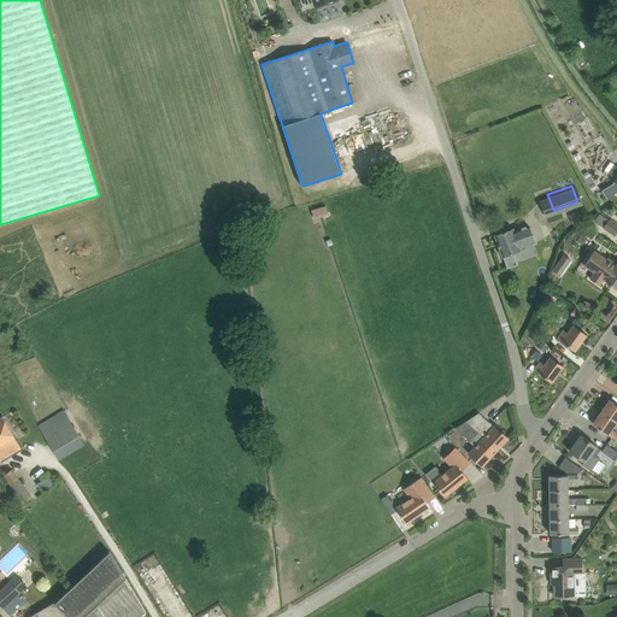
[(613,194),(609,187),(603,191),(607,199),(613,194)]
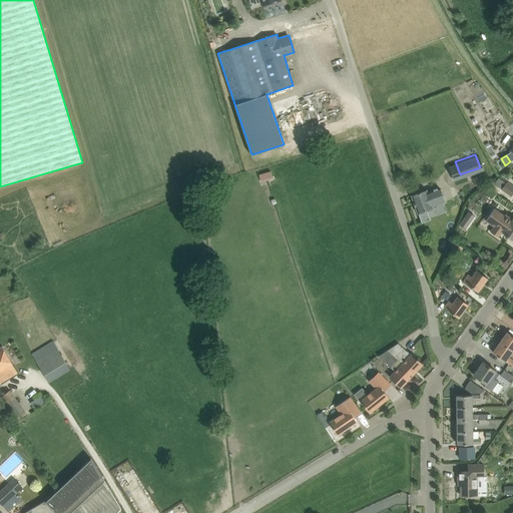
[(271,170),(260,174),(262,180),(273,176),(271,170)]
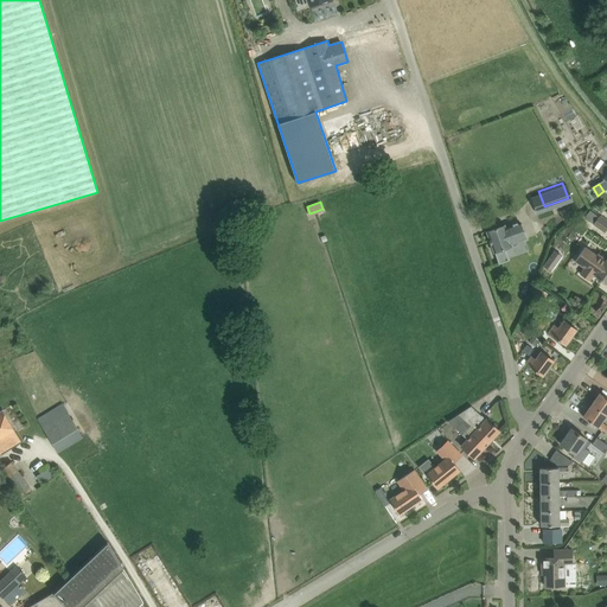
[(587,219),(594,224),(599,216),(600,215),(594,210),(587,219)]
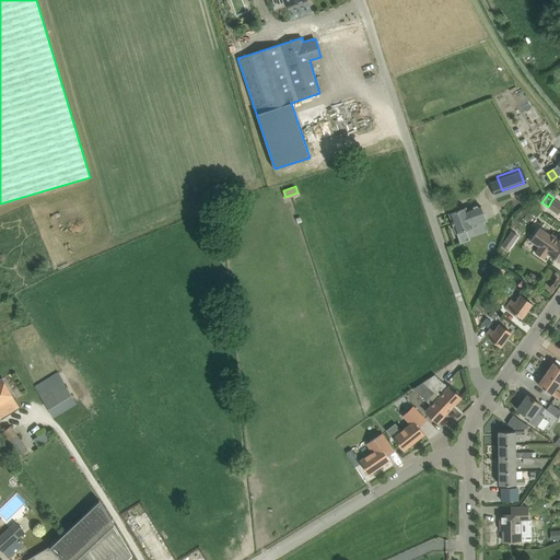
[(559,210),(559,203),(552,199),(548,207),(558,213),(559,210)]
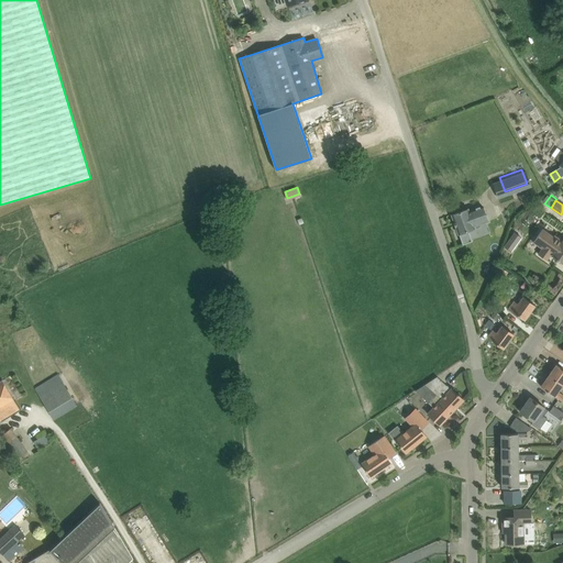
[(468,211),(468,209),(452,214),(459,234),(460,233),(463,244),(473,241),(468,231),(475,229),(474,227),(488,221),(483,206),(468,211)]
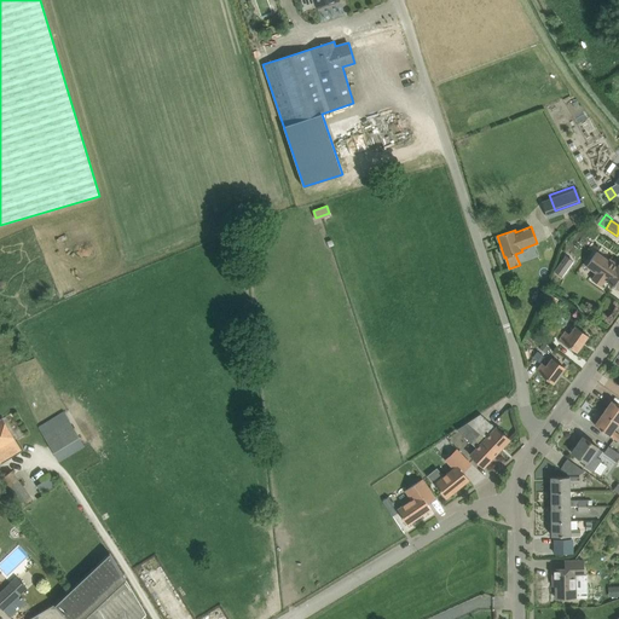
[(601,285),(606,279),(618,289),(618,262),(617,266),(596,250),(585,266),(596,273),(593,279),(601,285)]
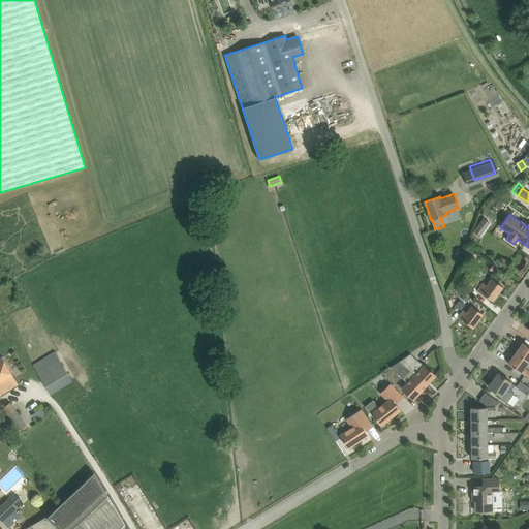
[(467,249),(463,255),(465,256),(461,262),(469,268),(477,256),(467,249)]
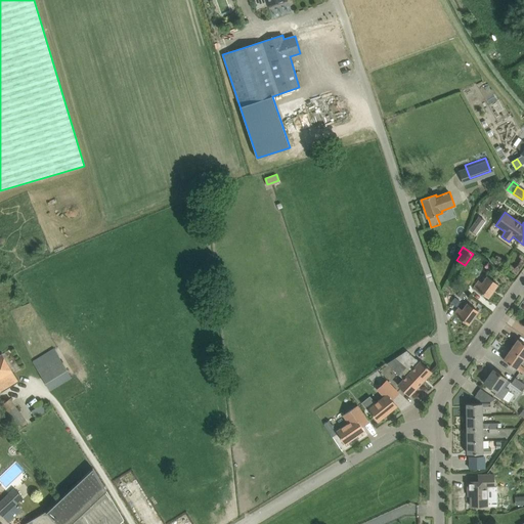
[(469,271),(466,270),(461,277),(471,285),(476,277),(475,276),(480,269),(473,265),(469,271)]
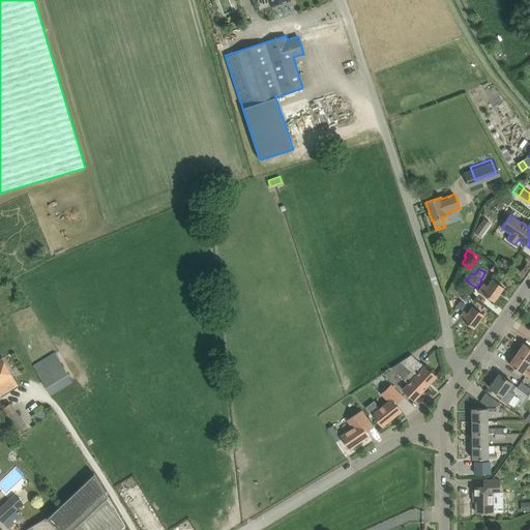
[(484,284),(479,291),(494,301),(504,288),(493,280),(488,287),(484,284)]
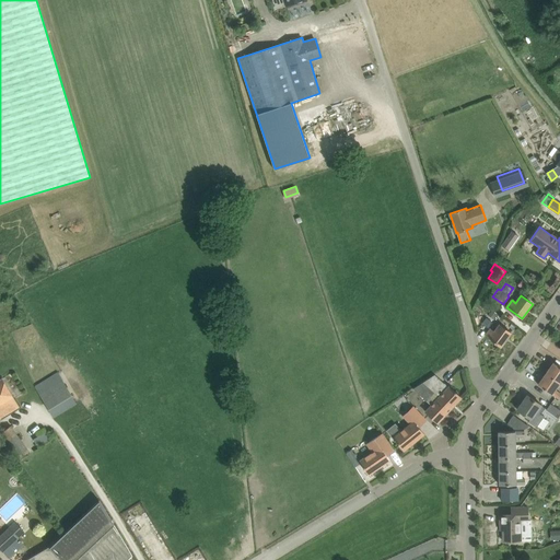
[(493,319),(498,313),(492,310),(488,315),(493,319)]
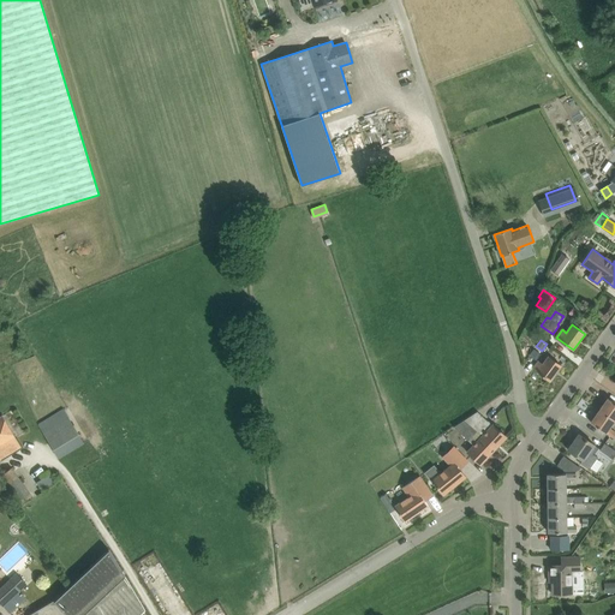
[(543,364),(539,360),(533,369),(550,381),(561,365),(549,356),(543,364)]
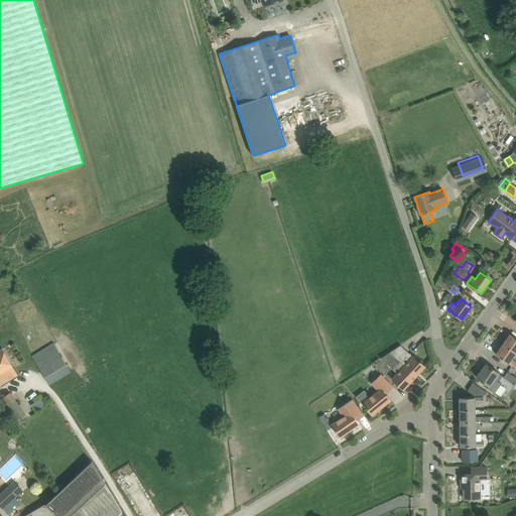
[(503,345),(515,353),(515,352),(515,338),(510,334),(503,345)]
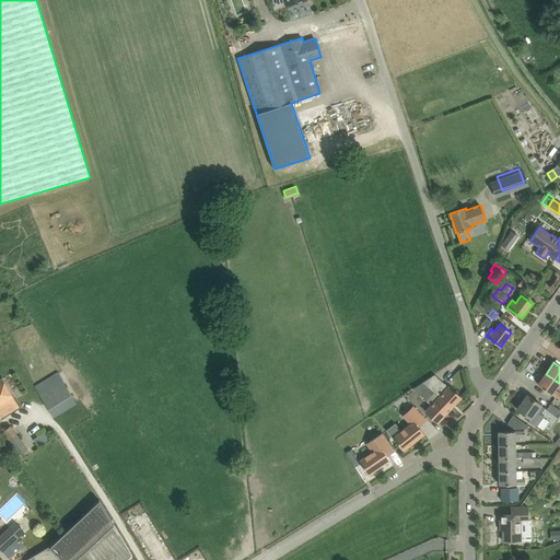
[(51,417),(76,405),(60,372),(35,384),(51,417)]
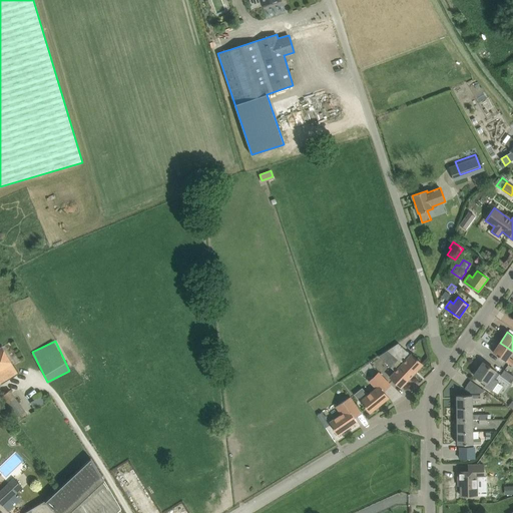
[(413,374),(423,364),(412,354),(411,355),(406,351),(399,343),(389,350),(399,360),(404,364),(413,374)]
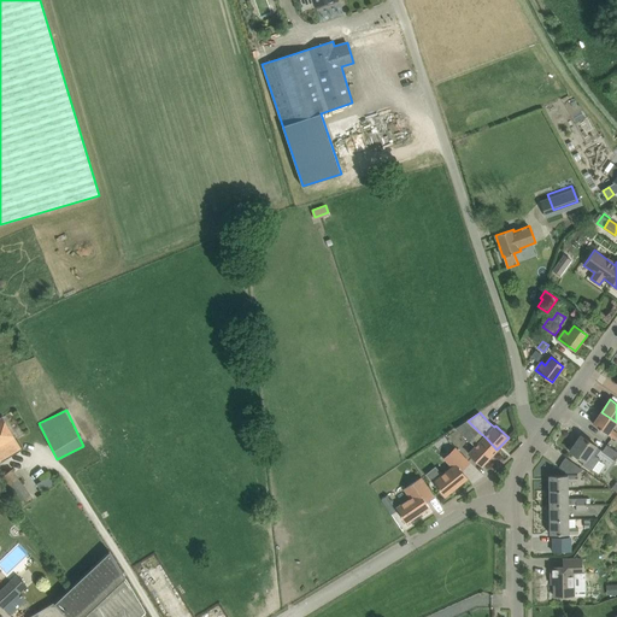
[(593,423),(616,440),(616,439),(616,433),(611,429),(616,422),(601,412),(593,423)]
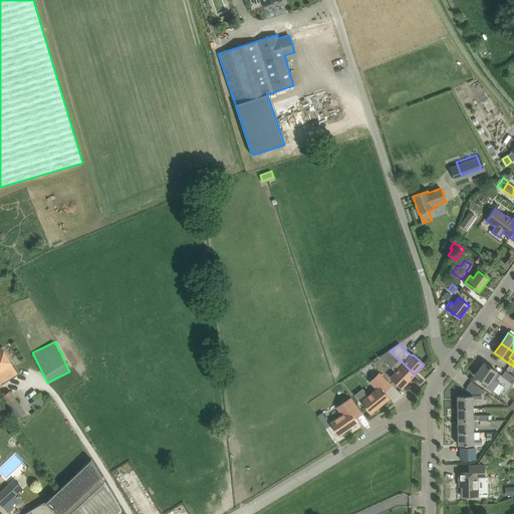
[(0,383),(18,372),(2,347),(0,347),(0,383)]
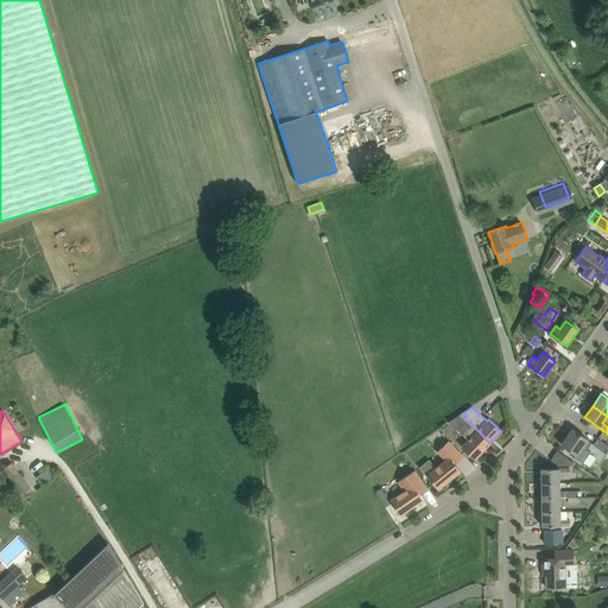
[(461,415),(449,422),(469,441),(463,447),(475,458),(489,443),(479,431),(473,426),(461,415)]
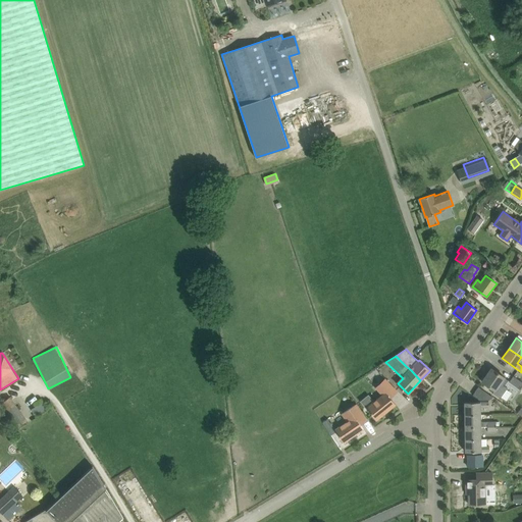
[(482,381),(494,390),(500,383),(504,386),(508,380),(491,369),(482,381)]
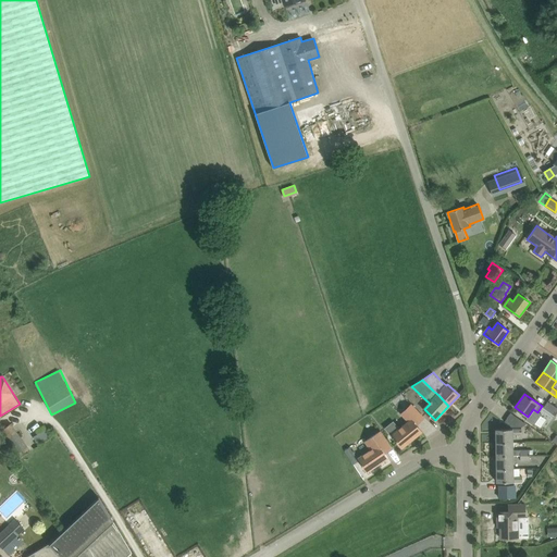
[(543,407),(556,416),(556,407),(547,401),(543,407)]
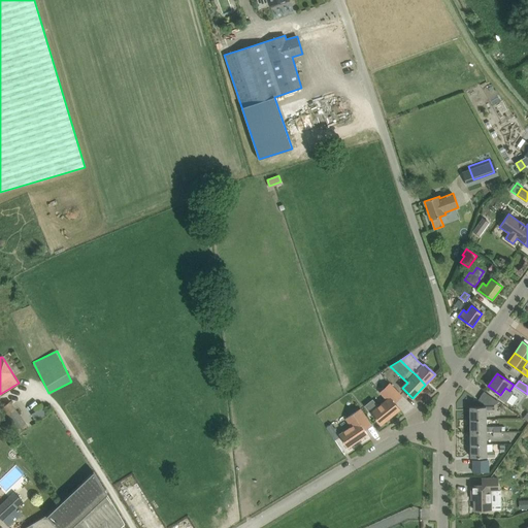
[(487,405),(493,397),(484,391),(479,399),(487,405)]
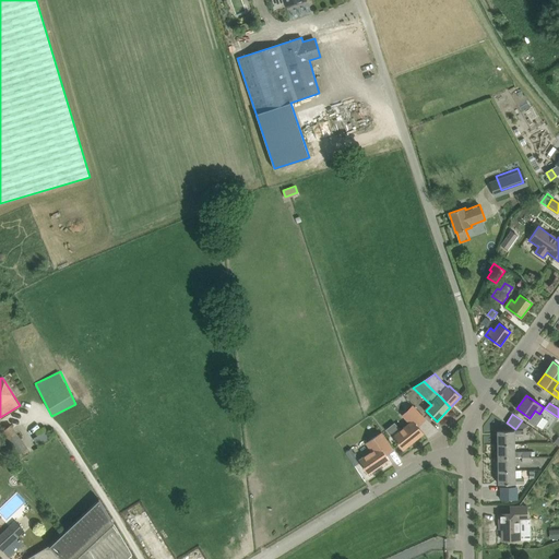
[(413,420),(393,437),(403,450),(424,432),(413,420)]
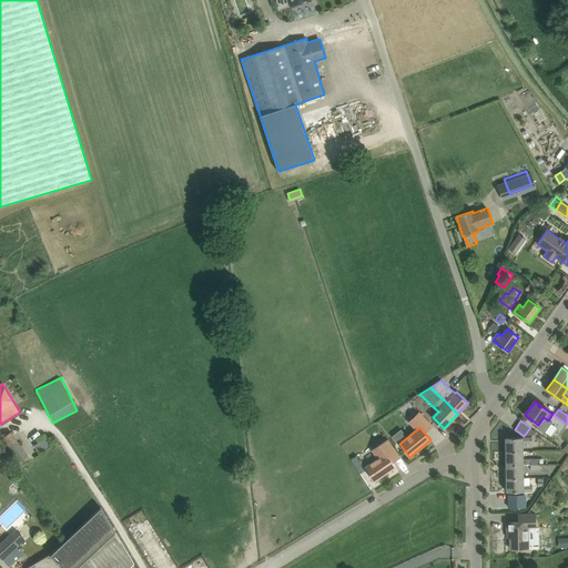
[(16,463),(28,455),(12,433),(0,440),(16,463)]
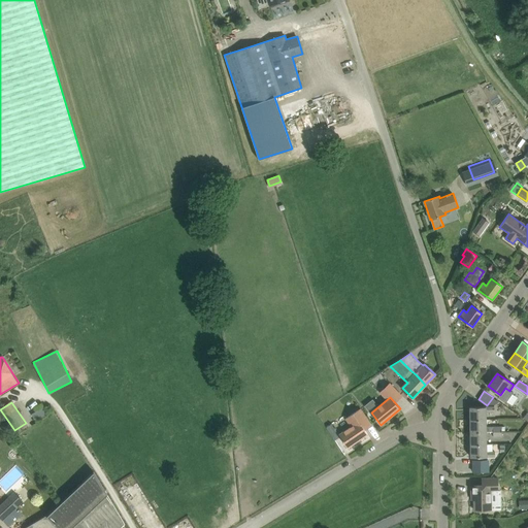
[(470,406),(470,420),(486,420),(486,413),(495,413),(494,406),(470,406)]
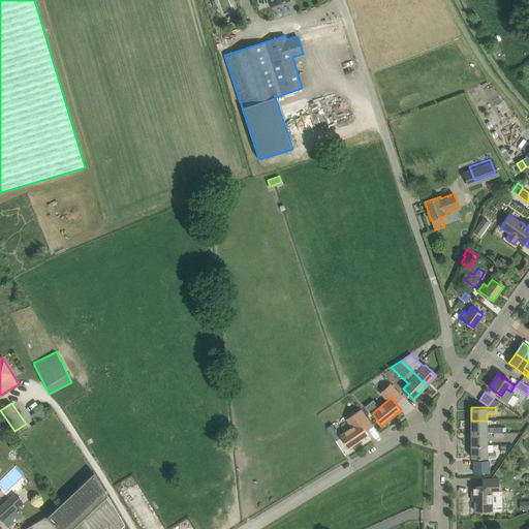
[(48,415),(43,408),(32,415),(36,423),(48,415)]
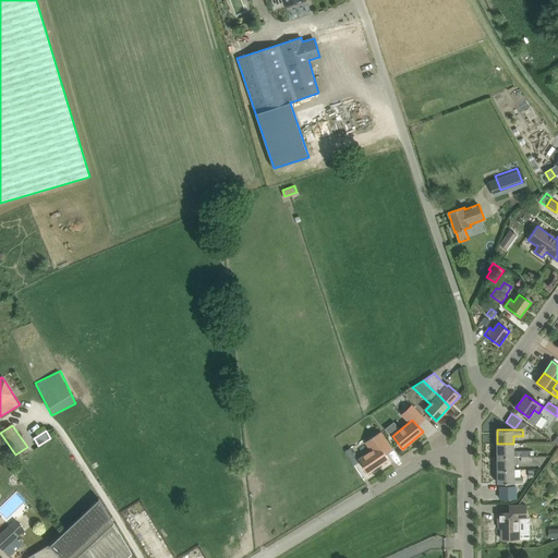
[(392,449),(387,439),(380,432),(365,443),(371,450),(358,459),(367,473),(388,458),(386,453),(392,449)]
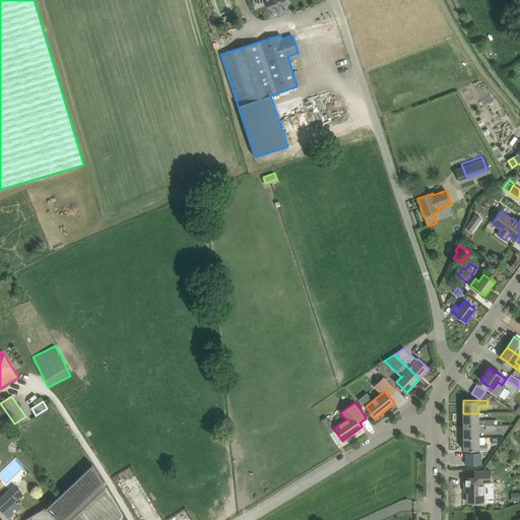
[(463,426),(468,426),(479,426),(478,413),(463,413),(463,426)]
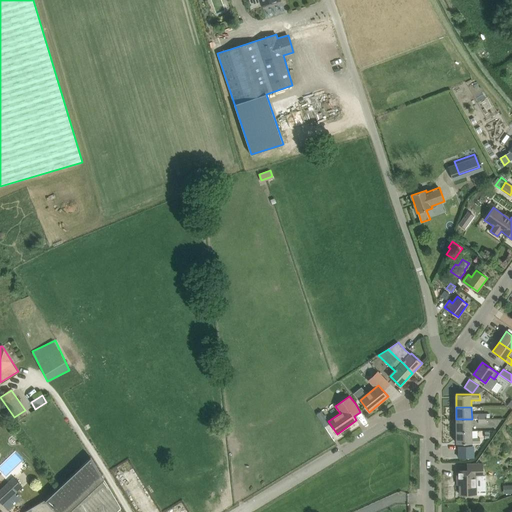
[(456,419),(456,431),(472,431),(472,419),(461,419),(456,419)]
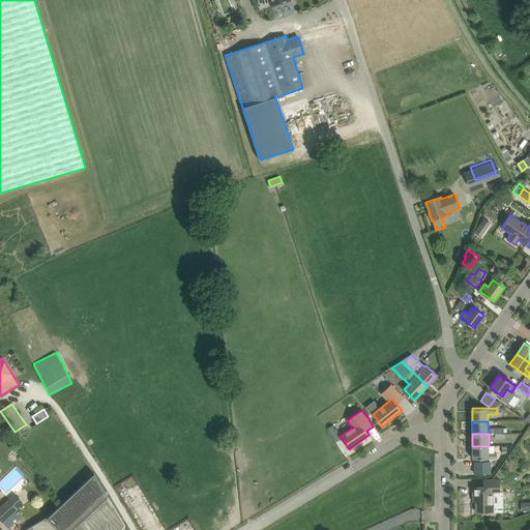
[(473,459),(478,459),(497,460),(497,454),(489,454),(489,446),(472,446),(473,459)]
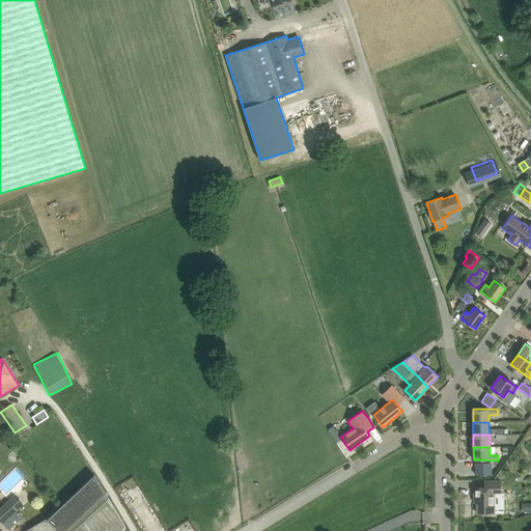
[(72,530),(75,529),(77,530),(103,530),(104,530),(101,526),(105,523),(110,529),(111,528),(113,530),(120,530),(126,527),(94,474),(62,504),(51,514),(47,520),(26,530),(72,530)]
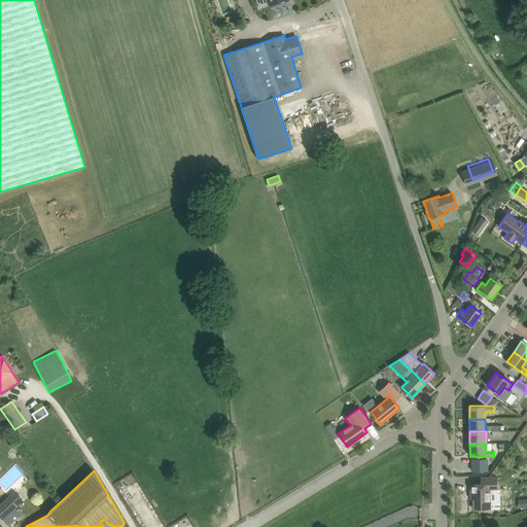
[(473,508),(479,508),(491,508),(491,490),(497,490),(497,477),(481,478),(482,484),(470,484),(470,493),(473,493),(473,508)]
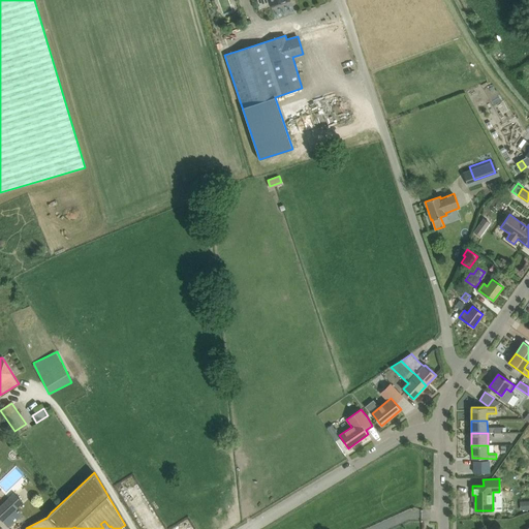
[(23,502),(14,493),(0,506),(0,518),(2,521),(11,512),(19,521),(24,515),(18,508),(23,502)]
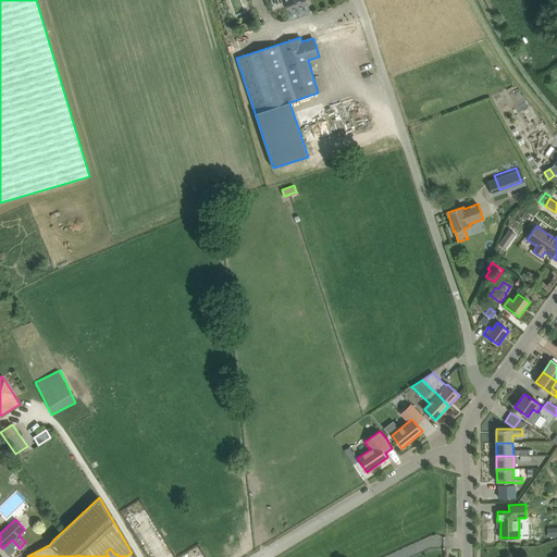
[(556,536),(556,527),(547,528),(548,537),(556,536)]
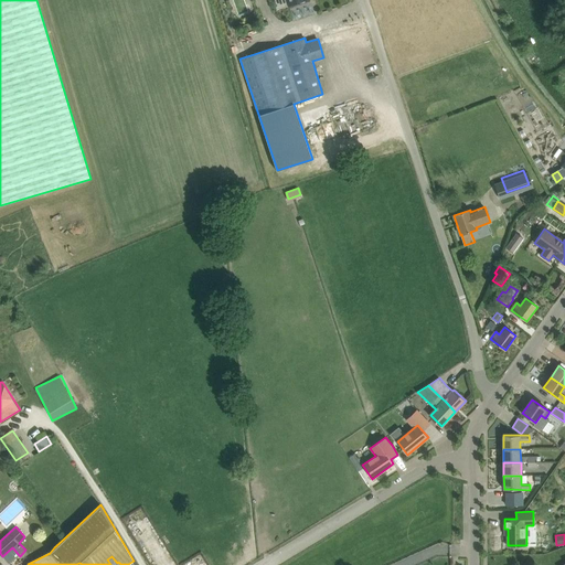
All buildings are outlined.
